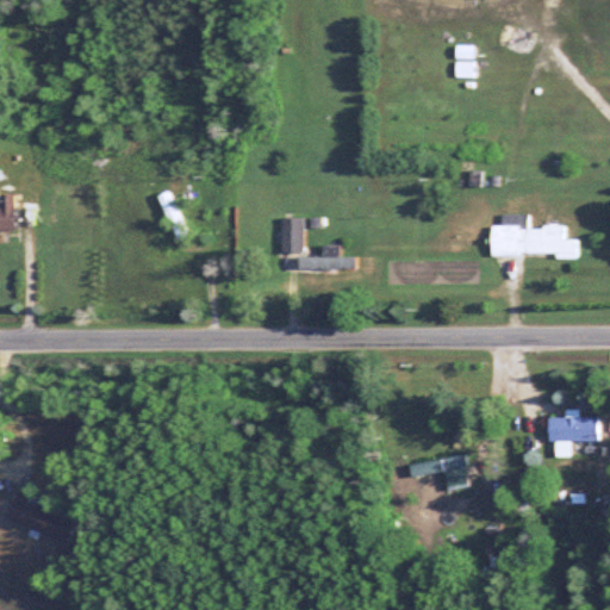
[(477,79),(477,45),(454,45),(454,79),(477,79)]
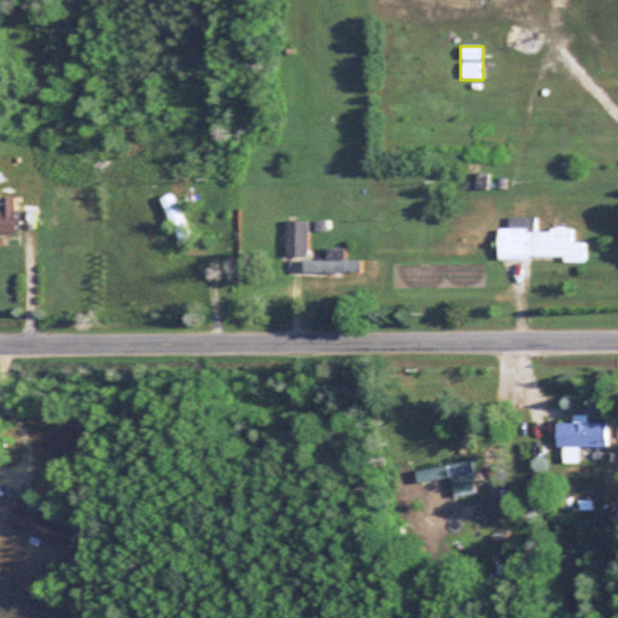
[(158,197),(178,245),(190,239),(170,192),(158,197)]
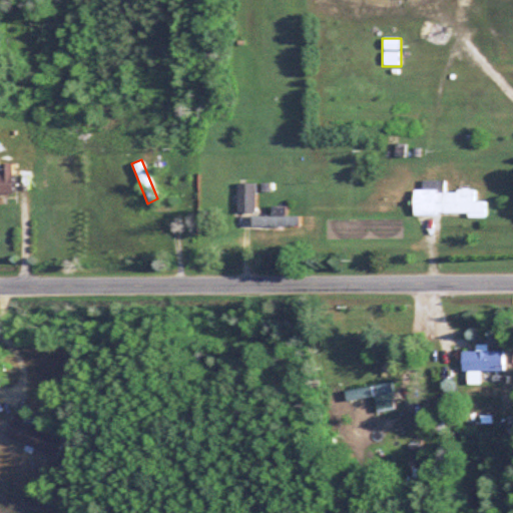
[(0,193),(11,194),(11,163),(0,162),(0,193)]
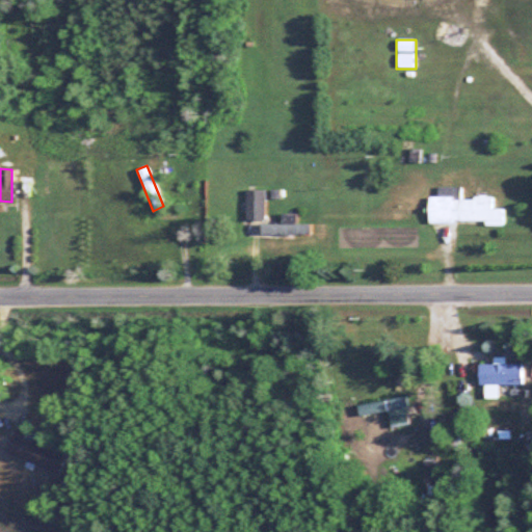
[(502,221),(502,209),(490,209),(490,196),(461,197),(461,188),(436,189),(436,196),(426,196),(427,223),(502,221)]
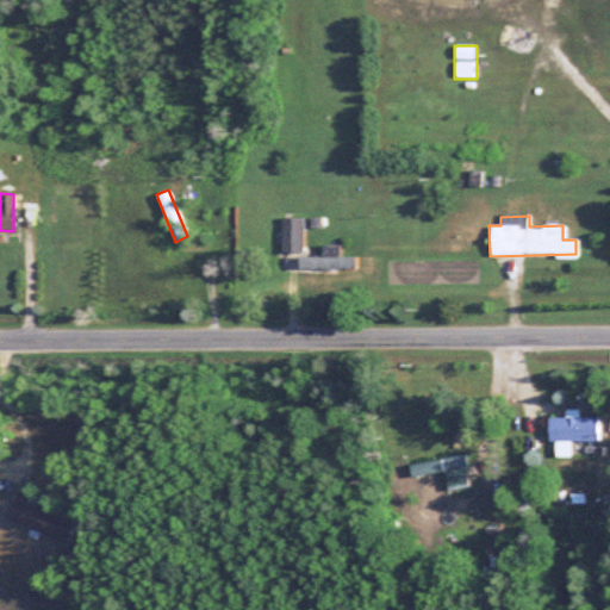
[(303,251),(303,217),(281,217),(281,251),(303,251)]
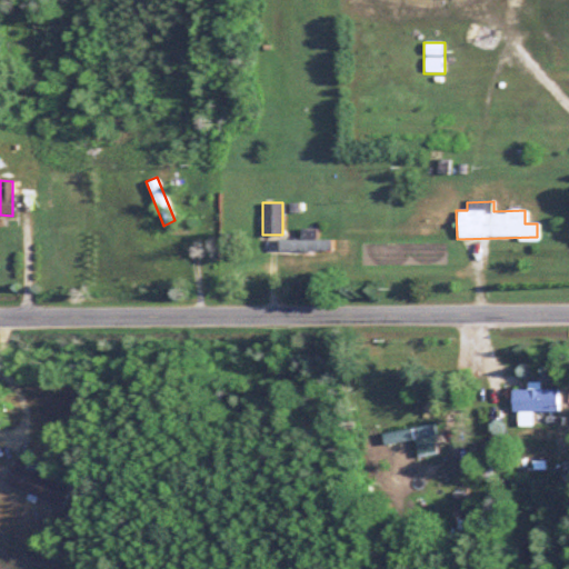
[(317,229),(299,229),(299,239),(277,238),(277,251),(332,251),(332,239),(317,239),(317,229)]
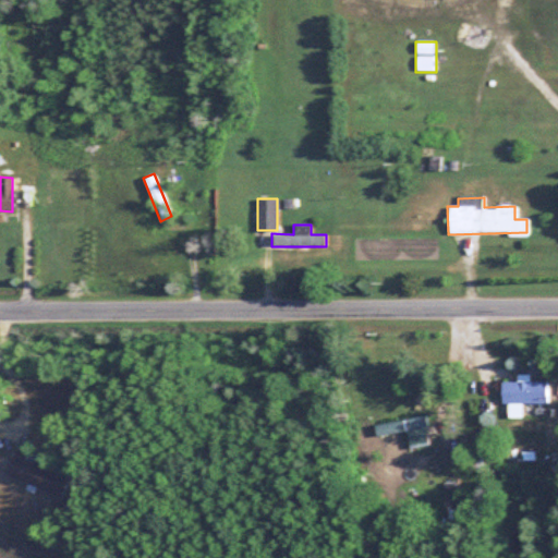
[(500,383),(500,403),(546,403),(546,383),(500,383)]
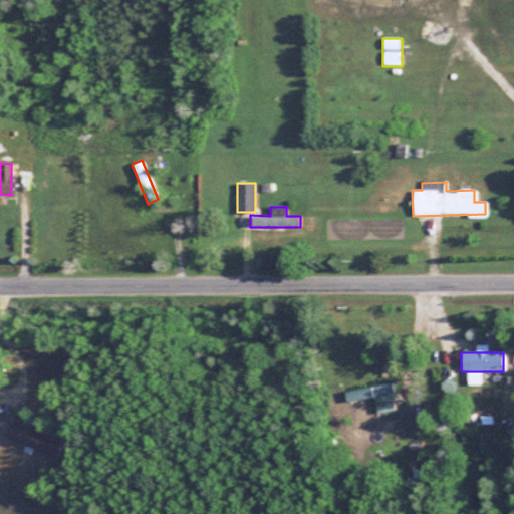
[(396,411),(391,383),(344,392),(346,402),(371,398),(374,415),(396,411)]
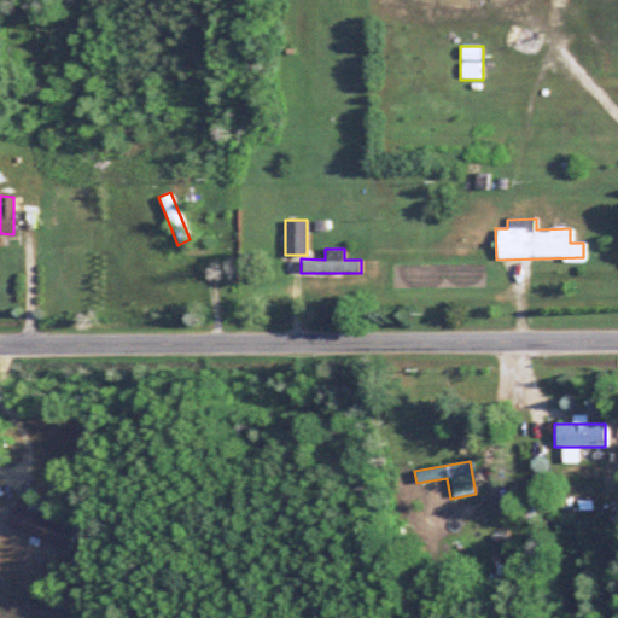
[(60,524),(13,503),(4,525),(51,546),(60,524)]
